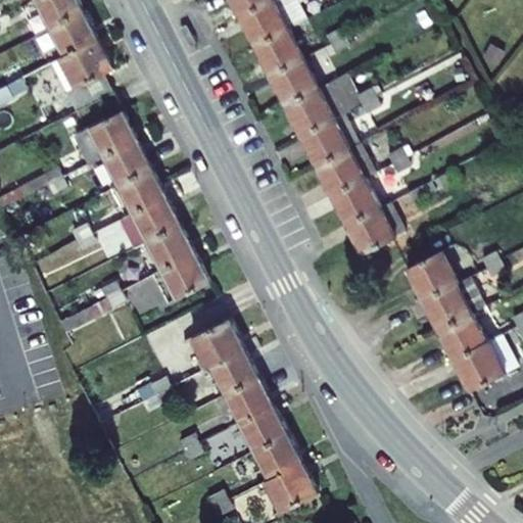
[(85,9),(80,0),(38,0),(51,27),(85,9)]
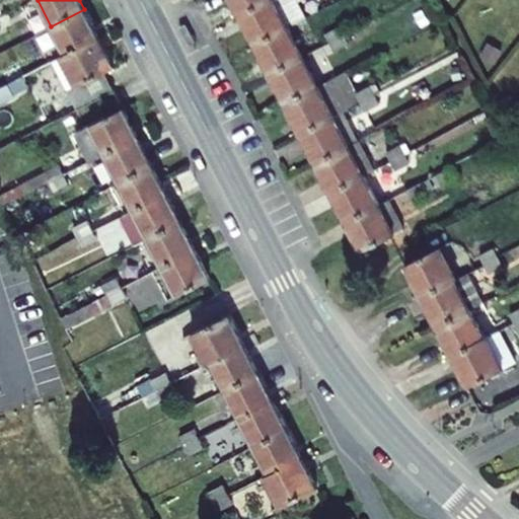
[(230,0),(239,15),(269,0),(230,0)]
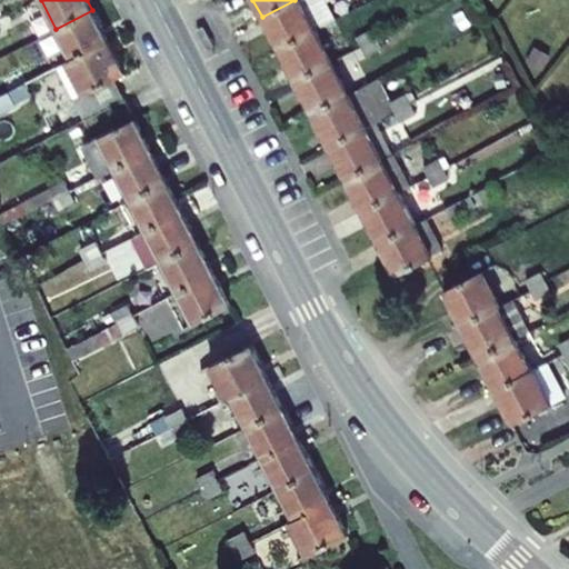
[(295,0),(262,17),(279,49),(316,30),(300,0),(295,0)]
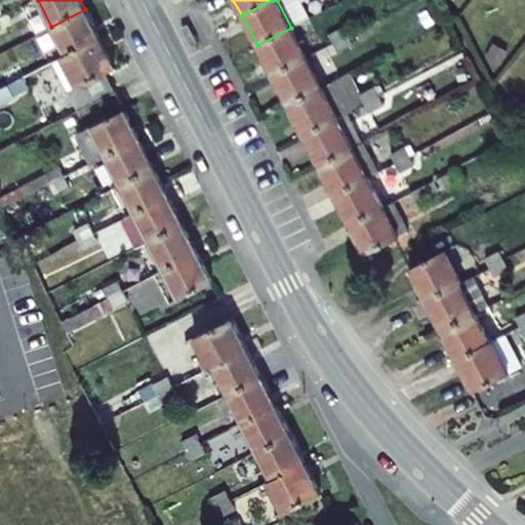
[(277,0),(291,28),(310,18),(300,0),(277,0)]
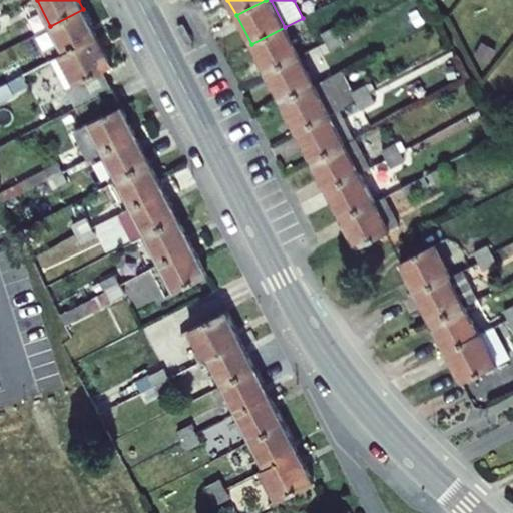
[(97,37),(83,9),(50,26),(65,53),(97,37)]
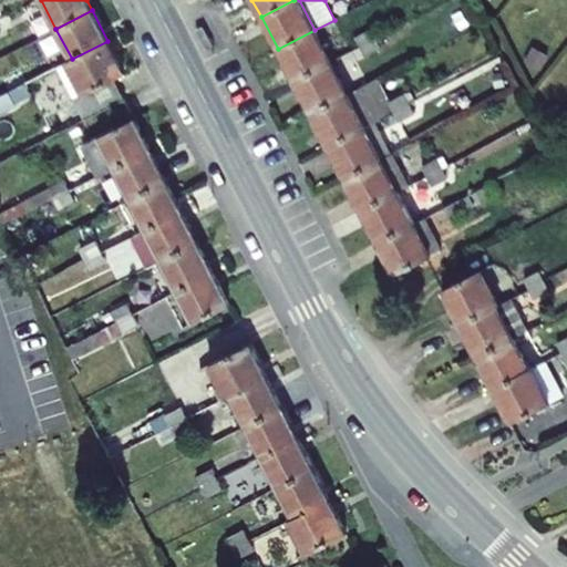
[(356,37),(361,47),(375,39),(371,29),(356,37)]
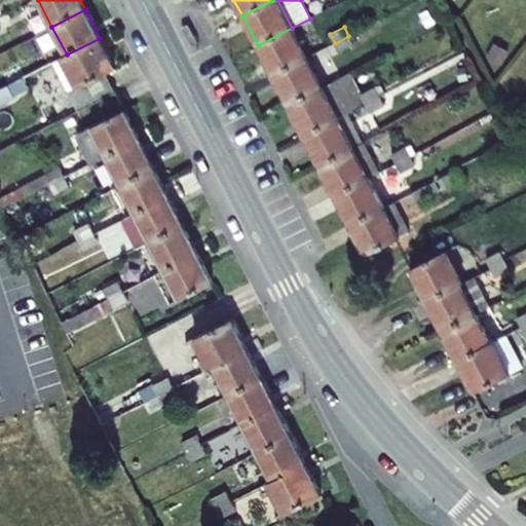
[(273,75),(307,58),(292,28),(258,45),(273,75)]
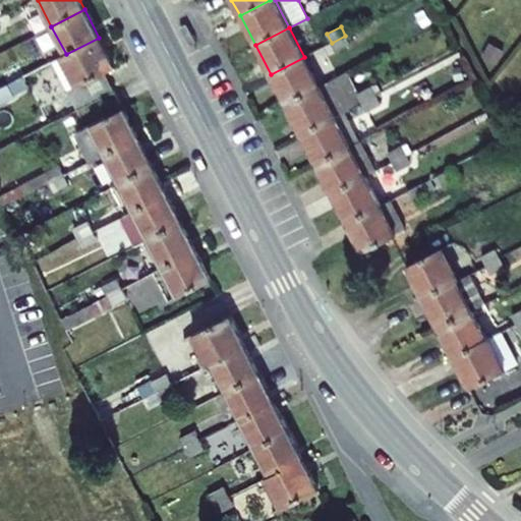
[(332,43),(336,52),(350,45),(345,36),(332,43)]
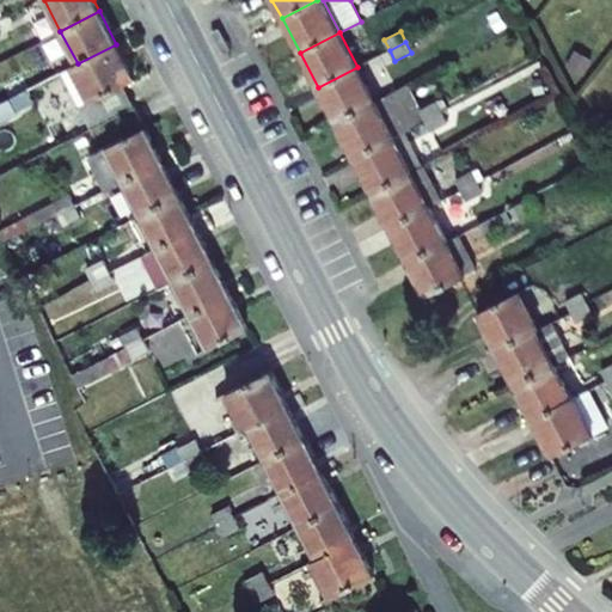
[(135,79),(116,44),(78,63),(62,72),(91,129),(106,122),(135,106),(124,85),(135,79)]
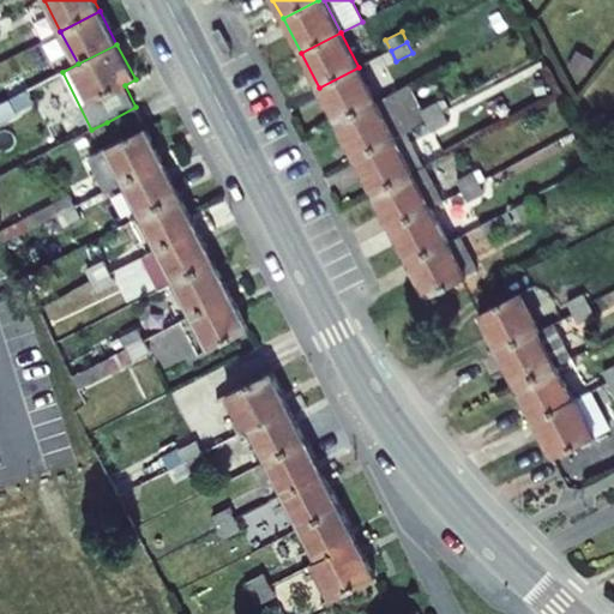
[(359,67),(319,88),(337,122),(378,102),(359,67)]
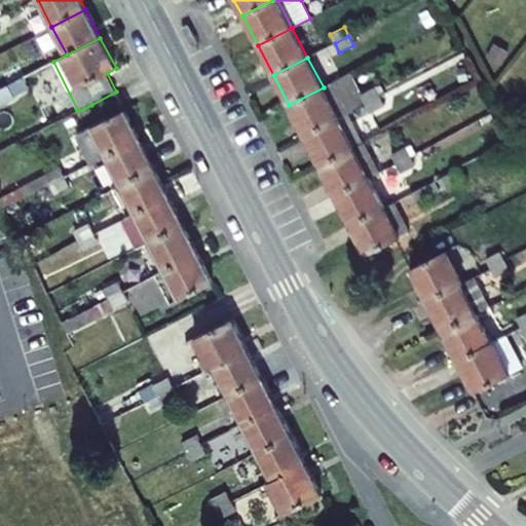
[(24,77),(20,68),(4,75),(9,84),(24,77)]
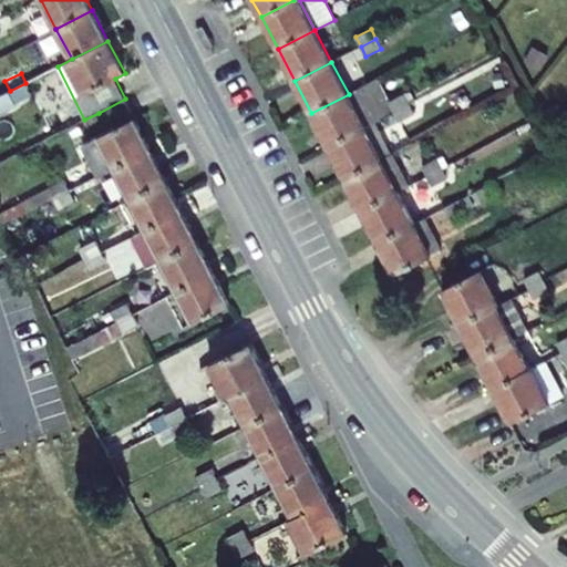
[(31,93),(26,83),(10,91),(16,102),(31,93)]
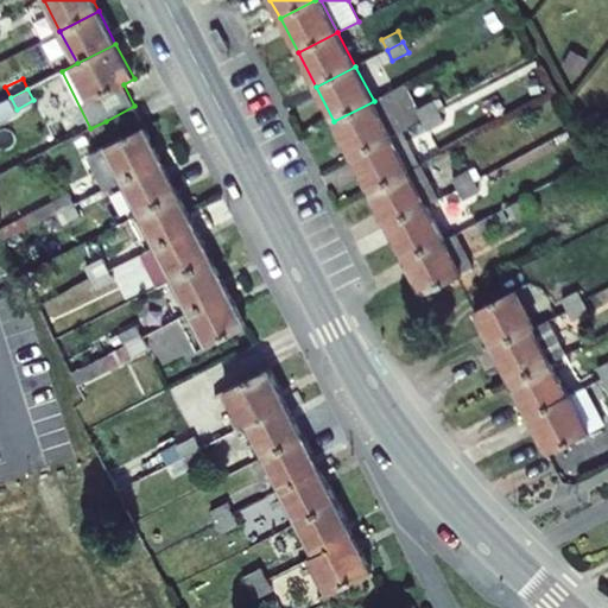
[(11,97),(0,102),(0,118),(17,109),(11,97)]
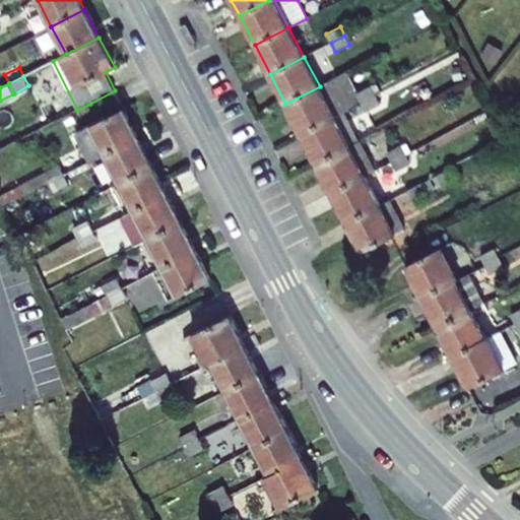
[(335,117),(320,86),(285,104),(301,134),(335,117)]
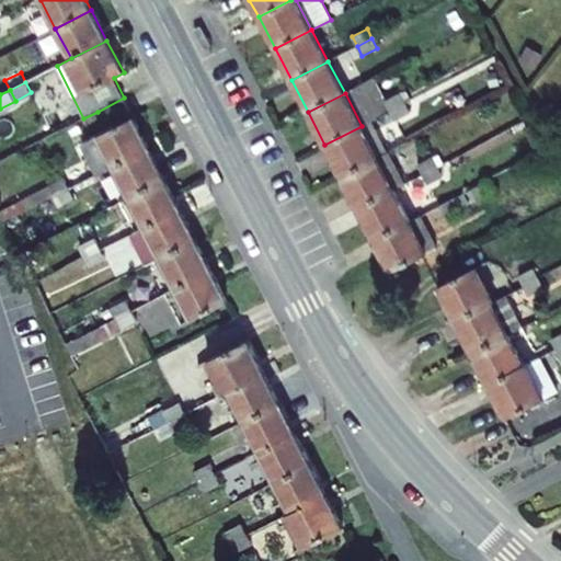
[(386,101),(390,111),(405,103),(400,93),(386,101)]
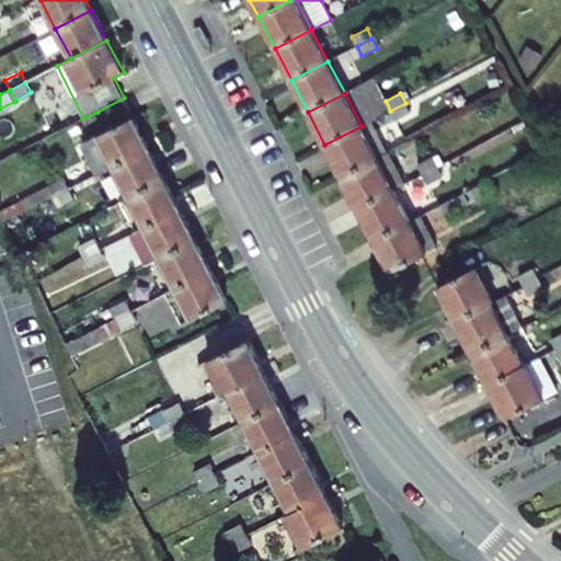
[(124,98),(98,112),(107,130),(134,117),(124,98)]
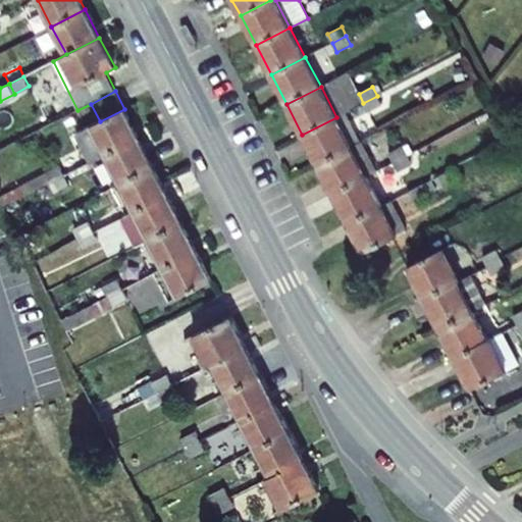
[(363,103),(368,112),(381,105),(377,96),(363,103)]
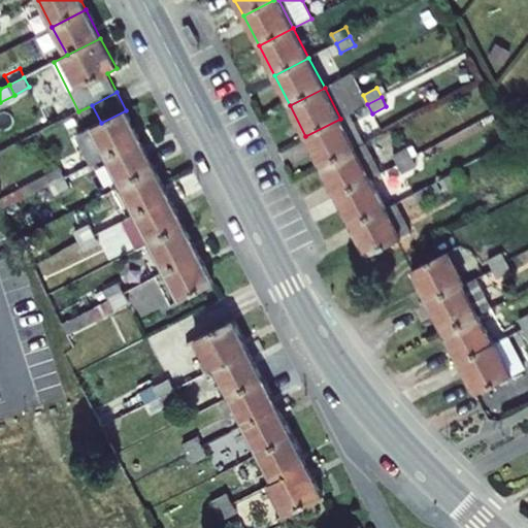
[(141,140),(126,110),(101,123),(76,135),(92,165),(107,157),(141,140)]
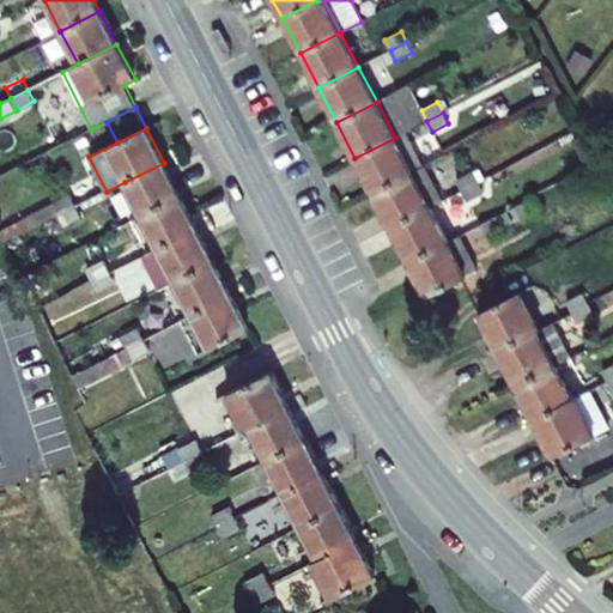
[(395,138),(413,173),(424,167),(406,132),(395,138)]
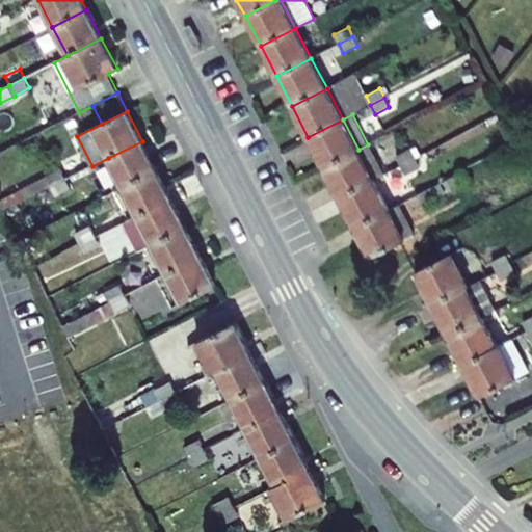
[(343,120),(308,137),(323,167),(358,150),(343,120)]
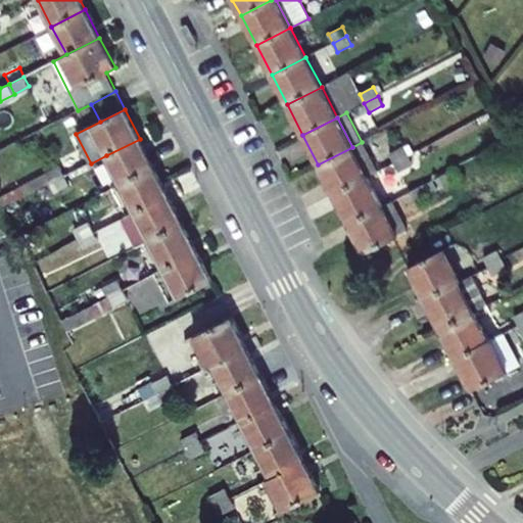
[(154,167),(140,139),(106,155),(121,184),(154,167)]
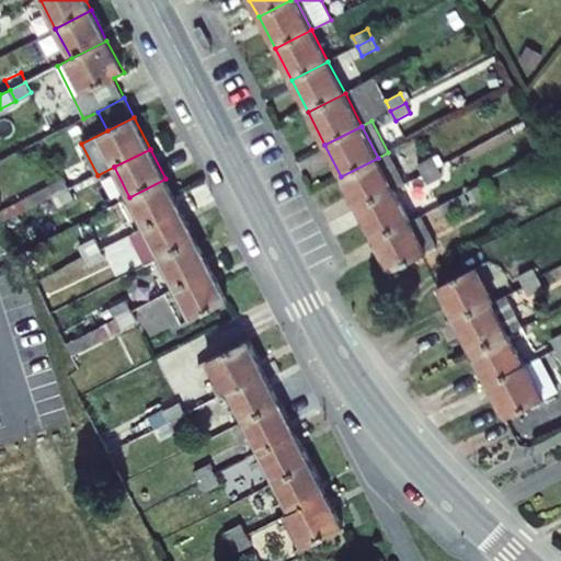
[(341,176),(357,208),(395,190),(404,184),(388,152),(378,158),(341,176)]
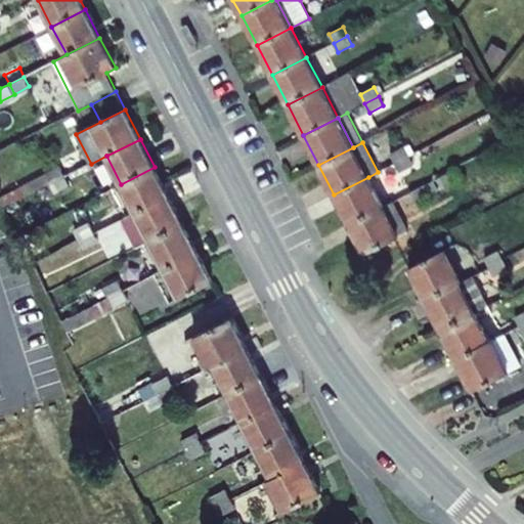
[(391,154),(395,163),(409,156),(404,146),(391,154)]
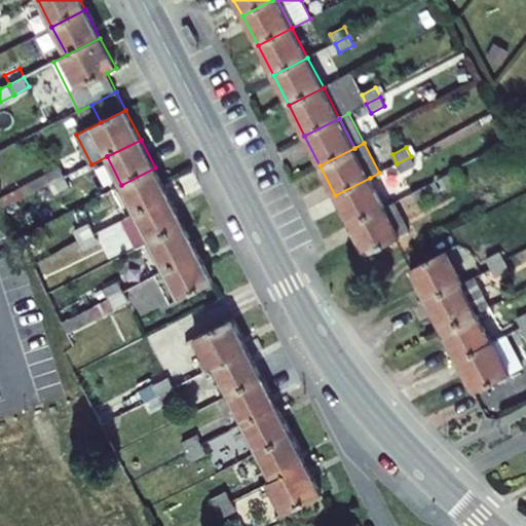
[(397,163),(402,173),(415,165),(411,156),(397,163)]
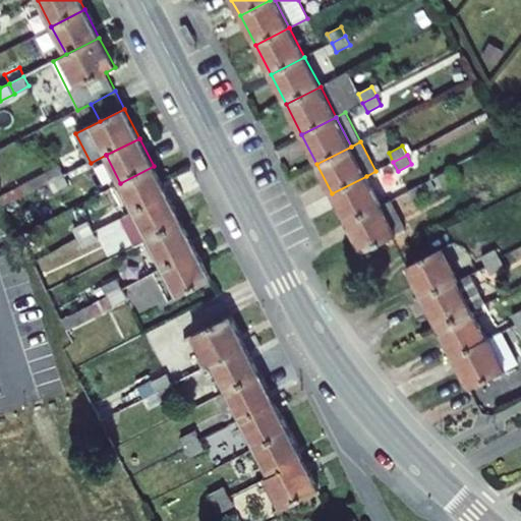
[(64,175),(59,165),(44,173),(45,174),(50,183),(64,175)]
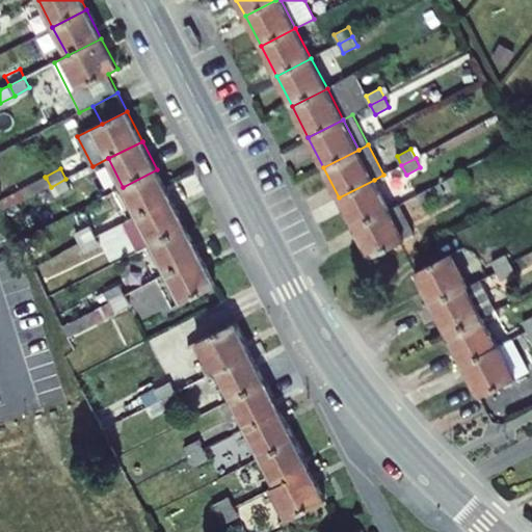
[(171,197),(157,169),(123,187),(137,215),(171,197)]
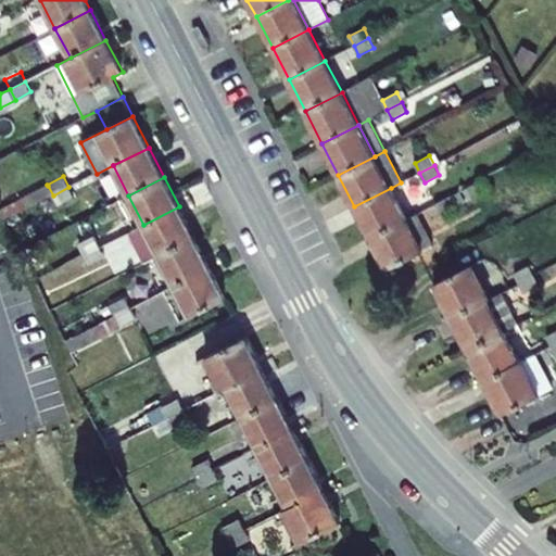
[(471,198),(475,203),(492,194),(484,179),(467,188),(471,198)]
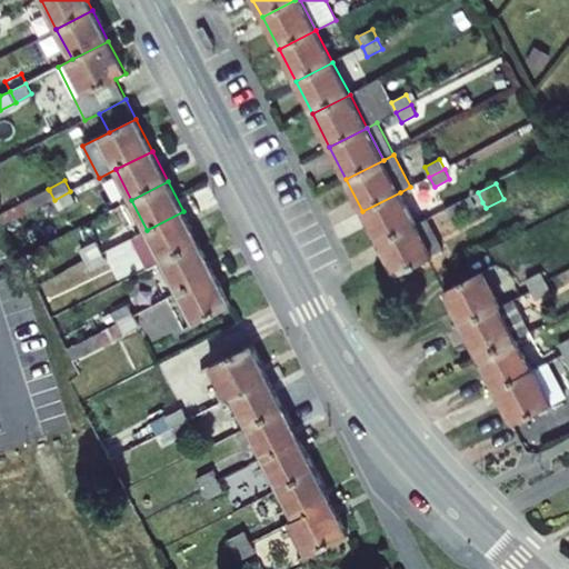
[(49,190),(0,215),(5,225),(55,200),(49,190)]
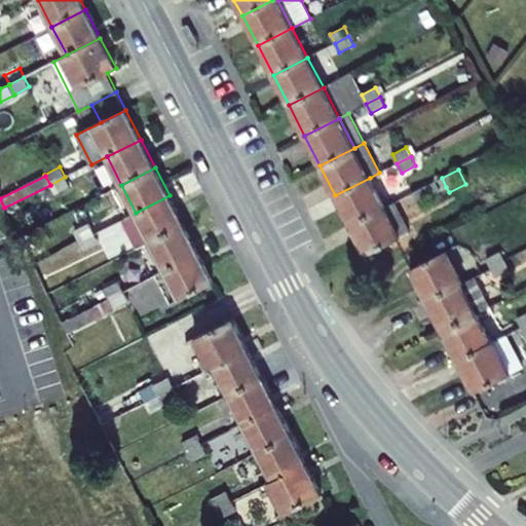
[(71,187),(65,177),(50,185),(55,195),(71,187)]
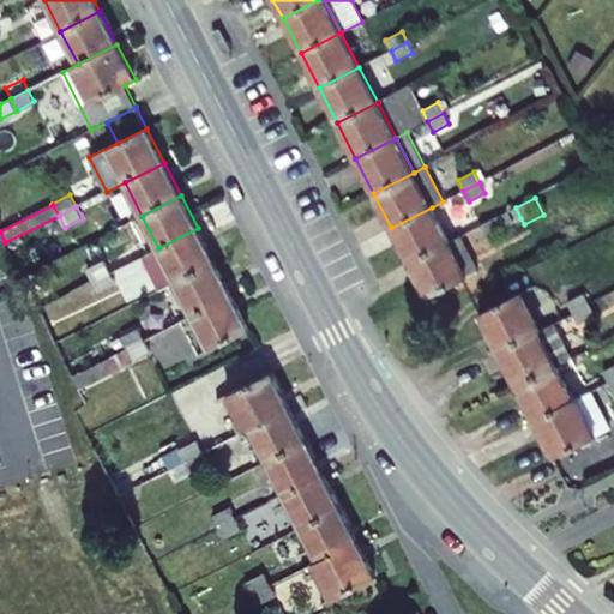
[(450,242),(432,208),(391,228),(409,263),(450,242)]
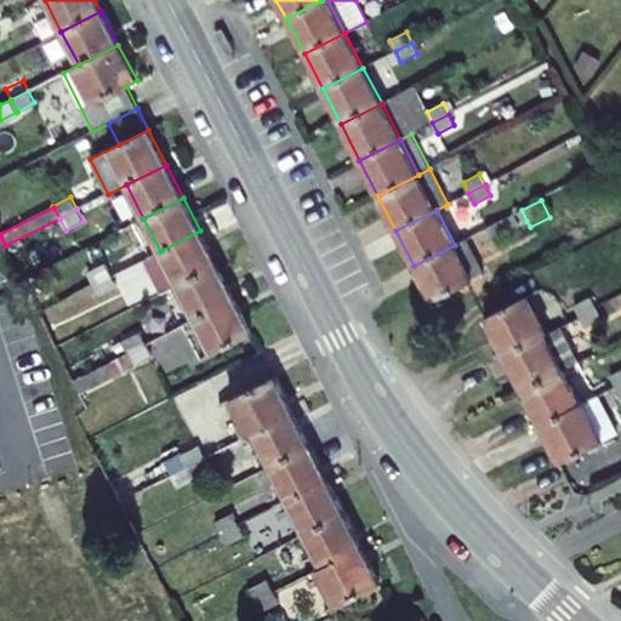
[(503,220),(508,231),(527,221),(522,210),(503,220)]
